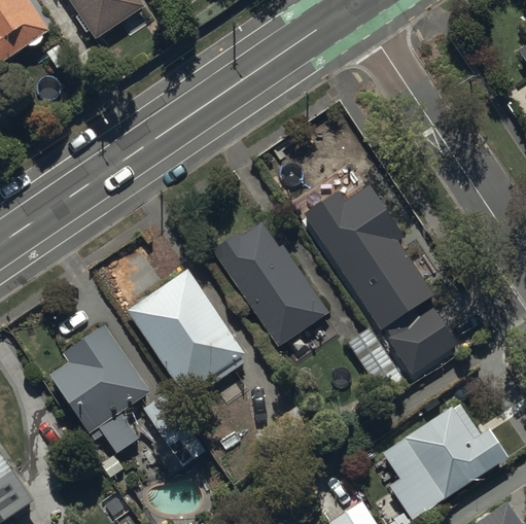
[(0,61),(49,30),(29,0),(0,0),(0,61)]
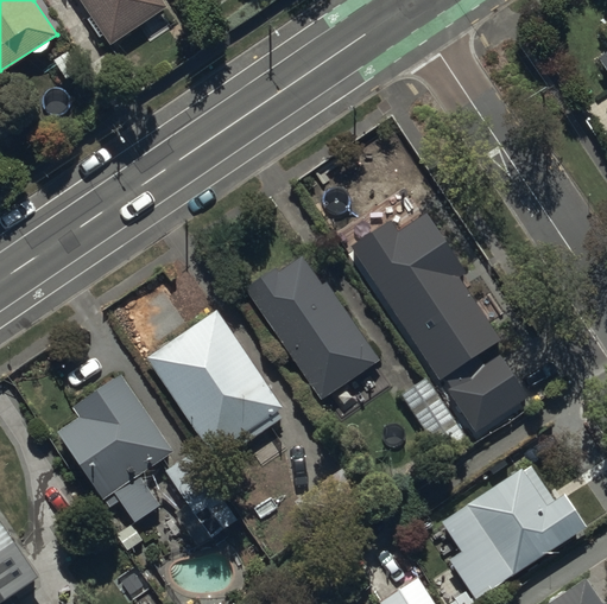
[(165,6),(160,0),(78,0),(109,44),(165,6)]
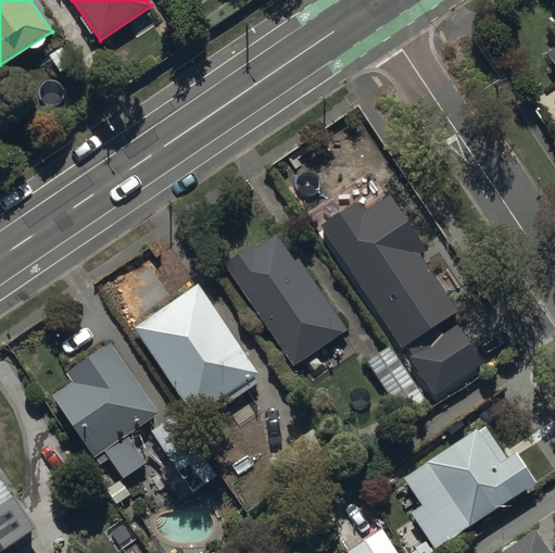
[(401,346),(457,308),(418,250),(425,246),(389,192),(363,210),(355,198),(317,223),(401,346)]
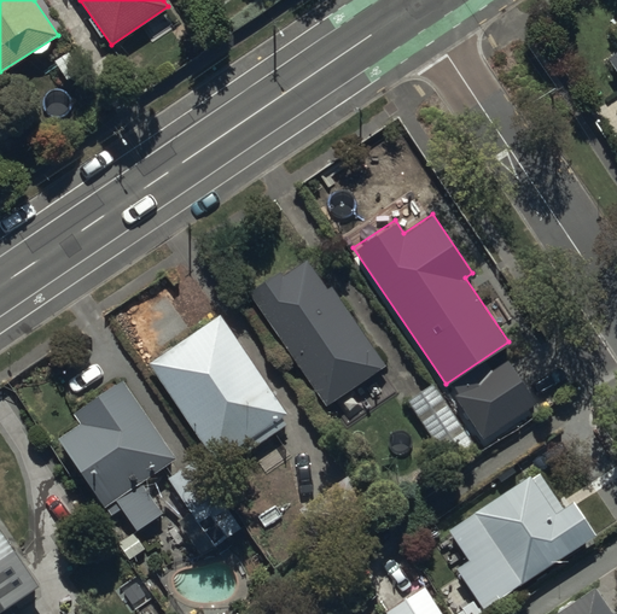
[(386,366),(332,287),(327,290),(303,255),(249,292),(327,407),(386,366)]
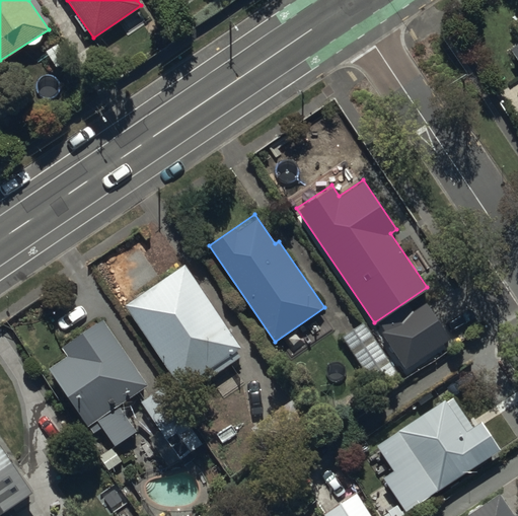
[(183,265),(123,305),(179,389),(205,373),(209,379),(241,357),(237,351),(241,348),(236,341),(246,334),(229,309),(218,316),(183,265)]
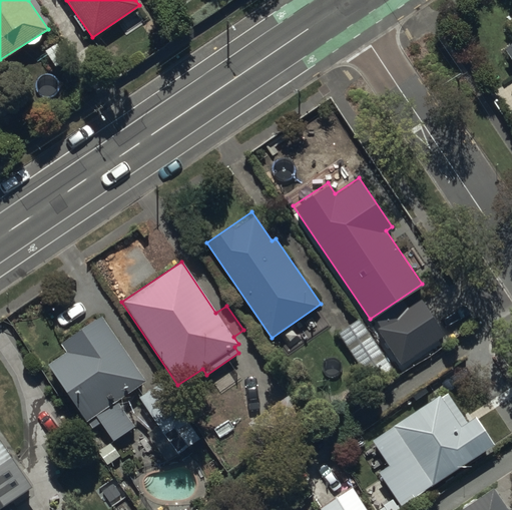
[(377,328),(401,363),(445,333),(421,298),(377,328)]
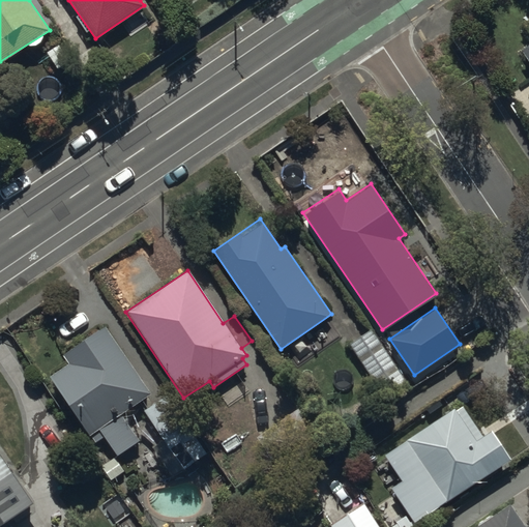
[(371,325),(349,340),(385,394),(407,380),(371,325)]
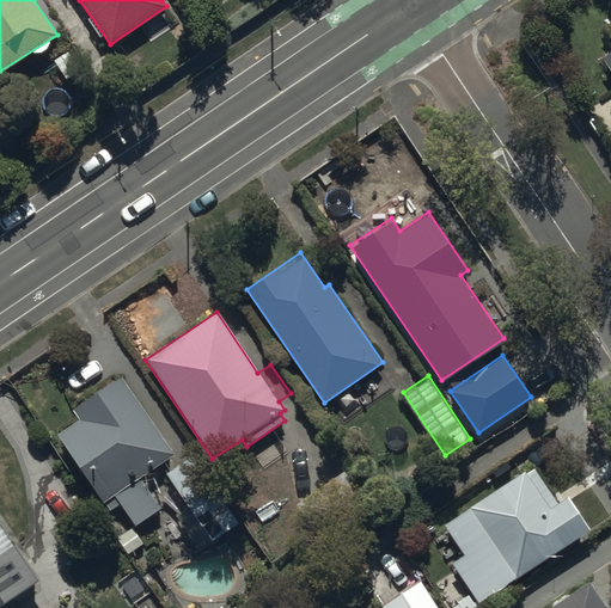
[(78,421),(57,435),(109,511),(120,504),(134,527),(163,508),(141,478),(175,456),(122,378),(72,412),(78,421)]
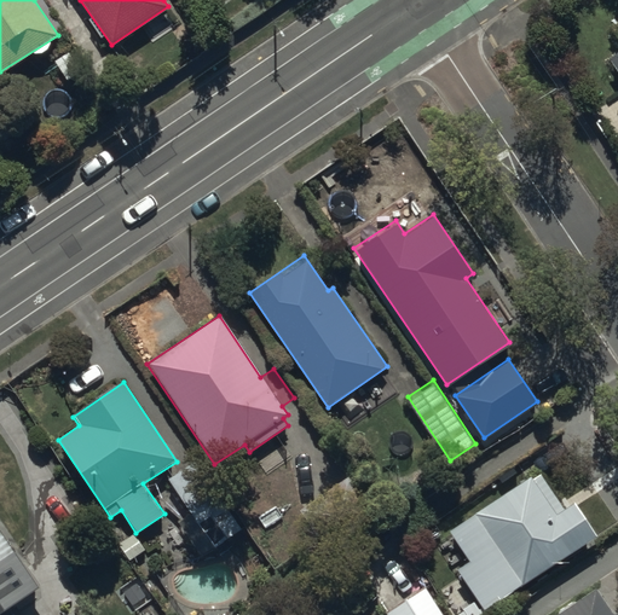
[(241,528),(194,460),(167,480),(168,482),(155,491),(201,557),(241,528)]
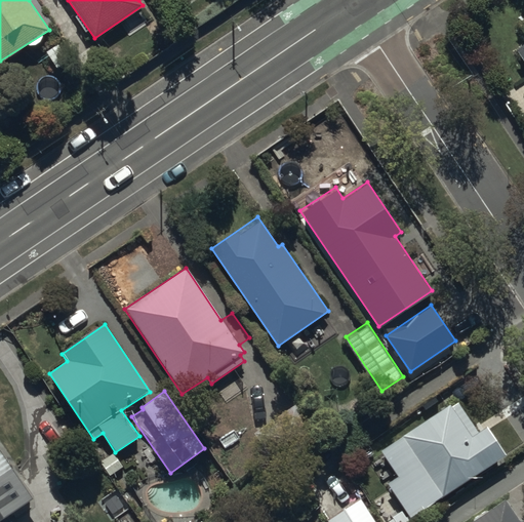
[(398,476),(387,484),(410,519),(506,455),(486,427),(478,432),(458,403),(452,407),(450,403),(380,450),(398,476)]
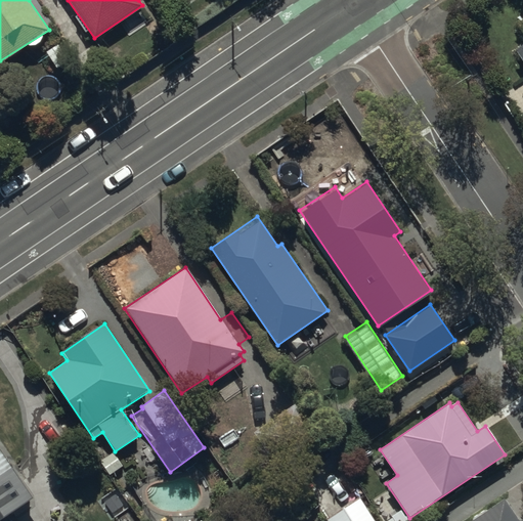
[(0,520),(12,520),(6,512),(32,494),(0,447),(0,520)]
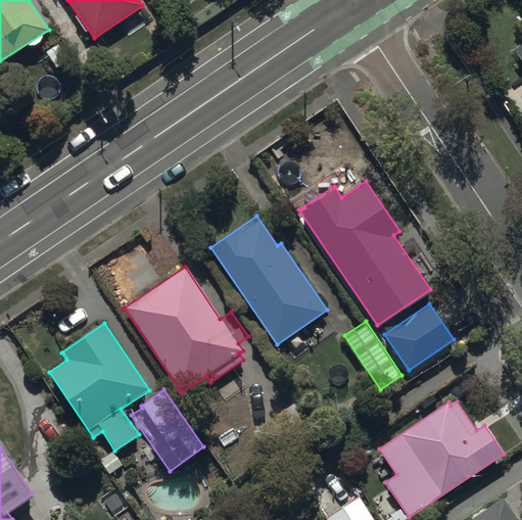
[(376,519),(360,494),(325,518),(326,519),(376,519)]
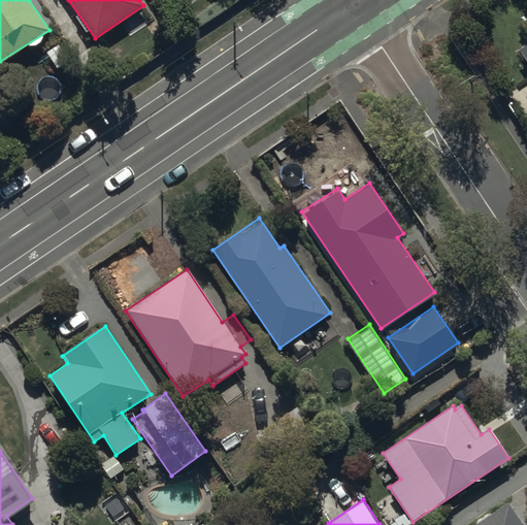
[(523,524),(508,503),(474,524),(523,524)]
